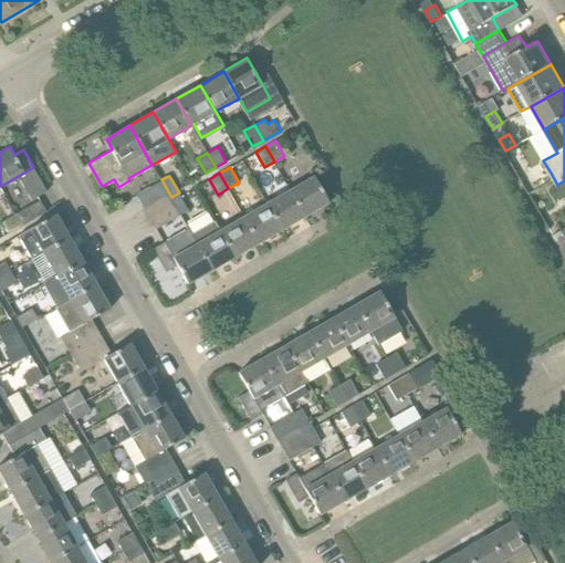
[(291,189),(306,215),(330,201),(315,176),(291,189)]
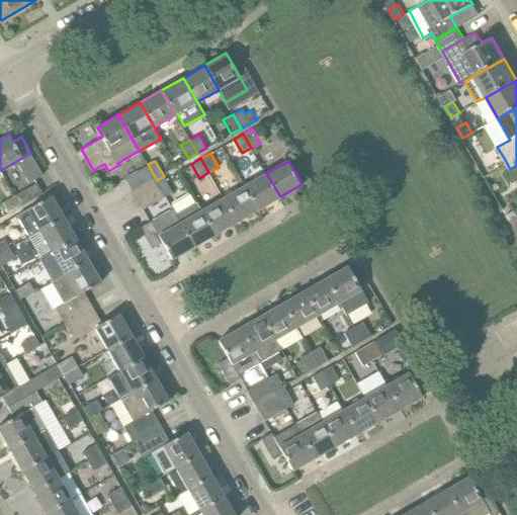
[(125,178),(132,188),(154,175),(148,164),(125,178)]
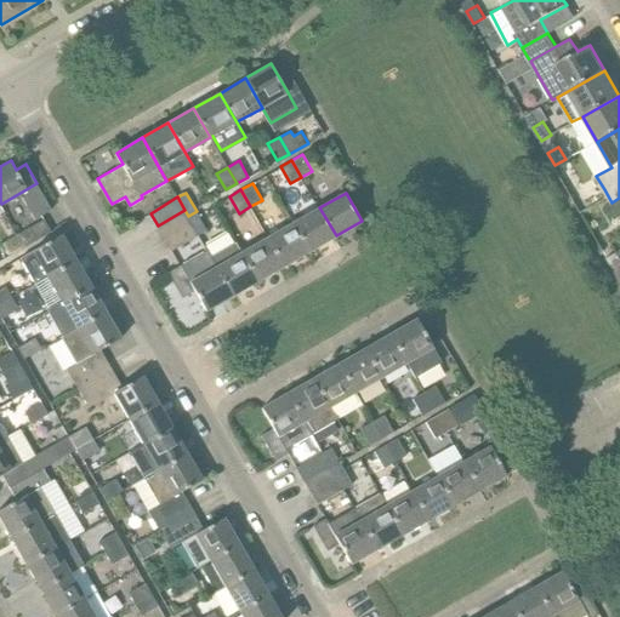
[(310,251),(336,235),(319,207),(294,222),(310,251)]
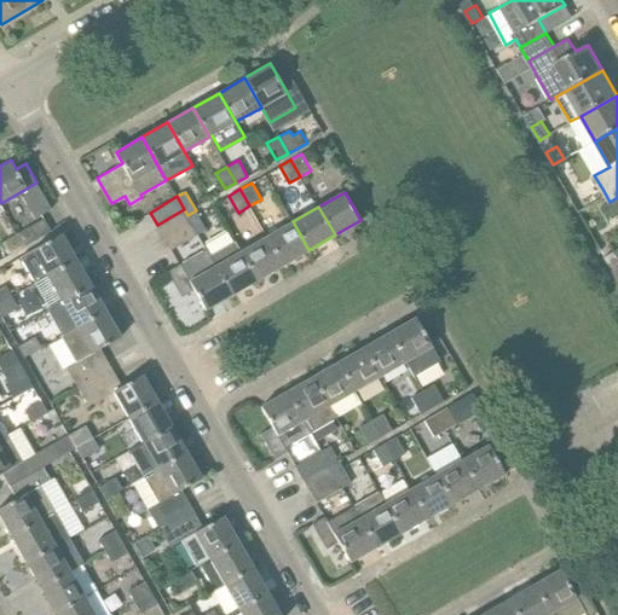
[(165,237),(191,221),(188,215),(184,209),(157,225),(165,237)]
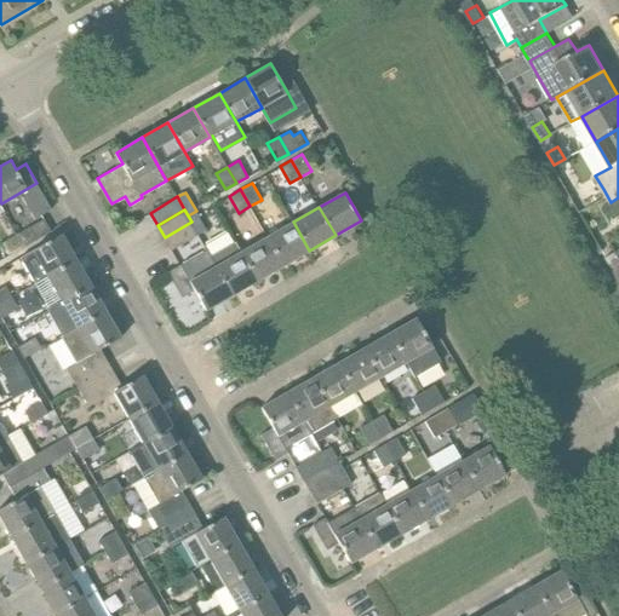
[(199,234),(206,229),(196,211),(188,216),(191,222),(199,234)]
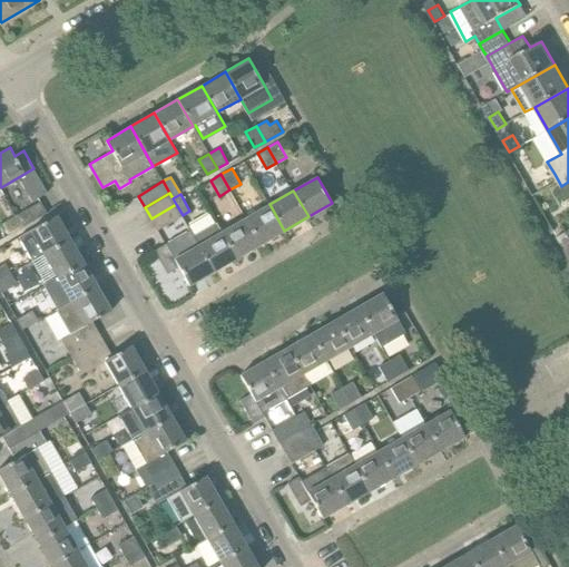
[(17,215),(23,226),(47,213),(40,201),(17,215)]
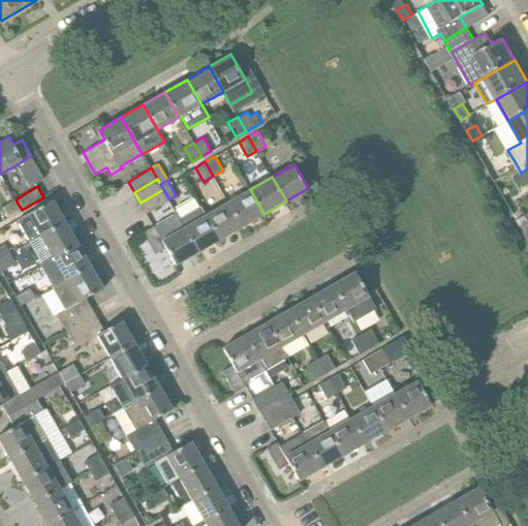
[(141,203),(147,213),(169,199),(163,189),(141,203)]
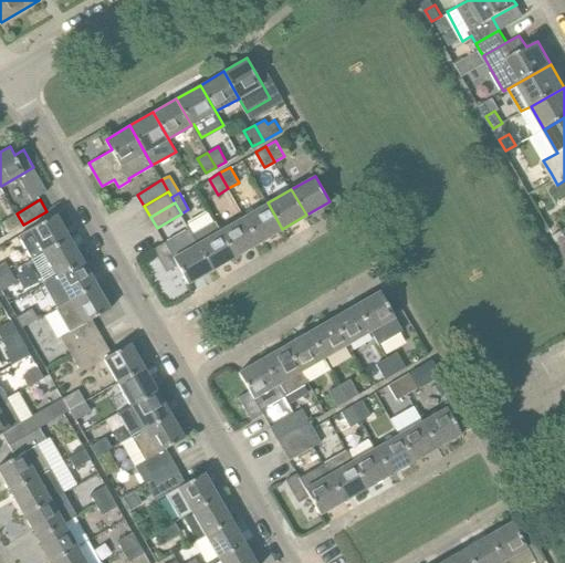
[(259,242),(282,229),(268,202),(244,217),(259,242)]
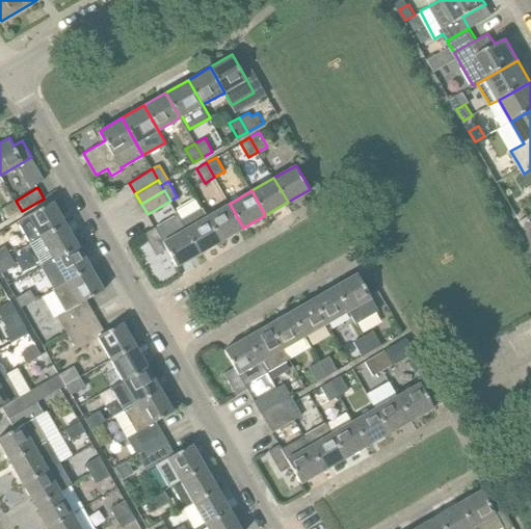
[(8,218),(22,211),(16,201),(2,208),(8,218)]
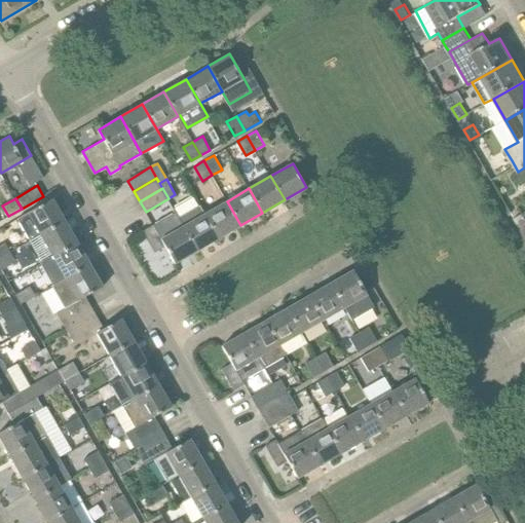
[(41,234),(65,220),(52,198),(28,212),(41,234)]
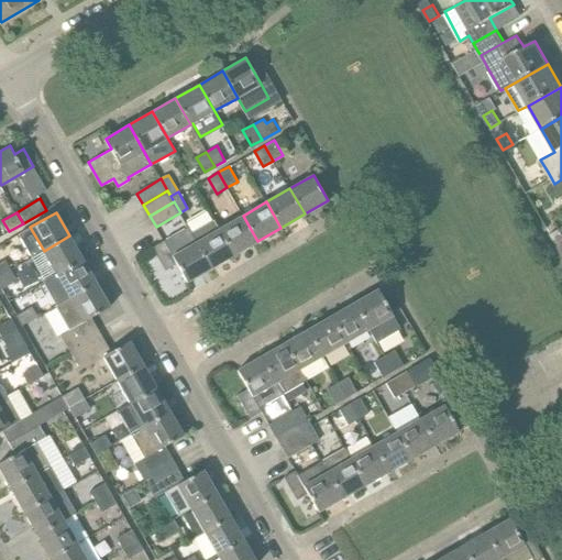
[(234,254),(257,241),(243,216),(221,228),(215,217),(213,218),(234,254)]
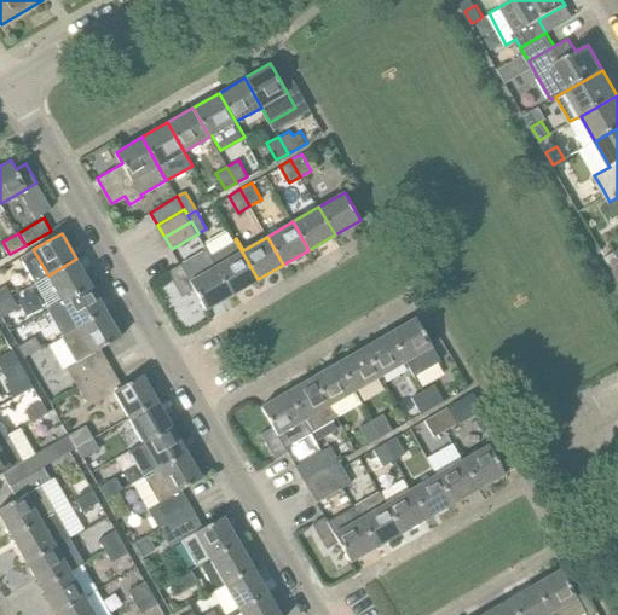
[(231,294),(258,279),(235,239),(211,254),(217,265),(215,266),(231,294)]
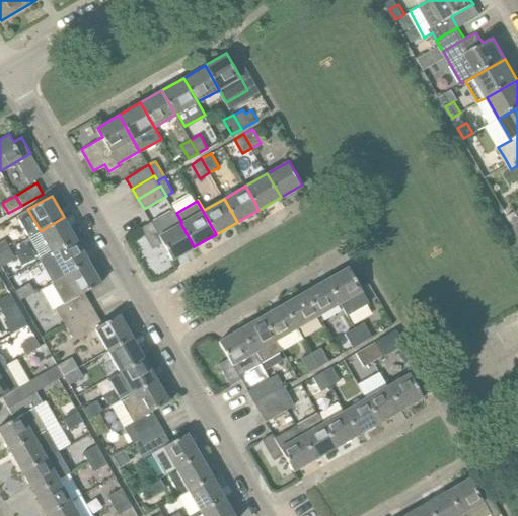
[(53,252),(76,238),(64,217),(41,231),(53,252)]
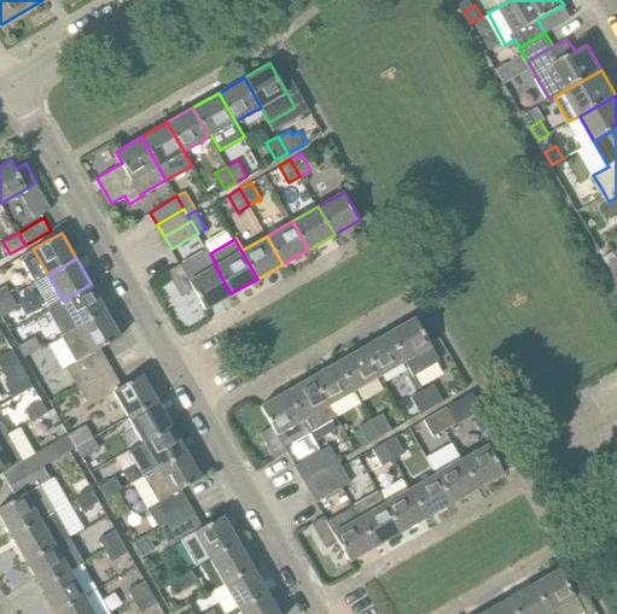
[(205,308),(231,293),(215,265),(190,280),(180,263),(168,270),(182,296),(195,288),(205,308)]
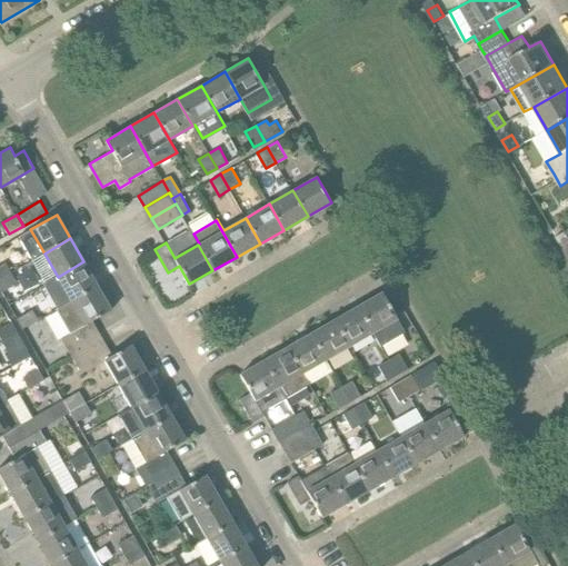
[(0,278),(11,272),(6,261),(0,265),(0,278)]
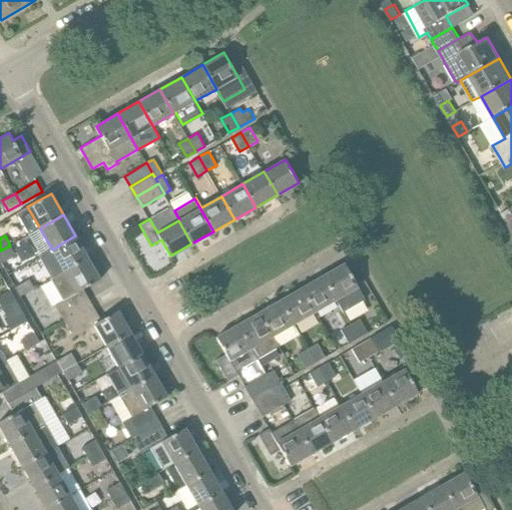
[(64,271),(88,258),(75,235),(52,249),(64,271)]
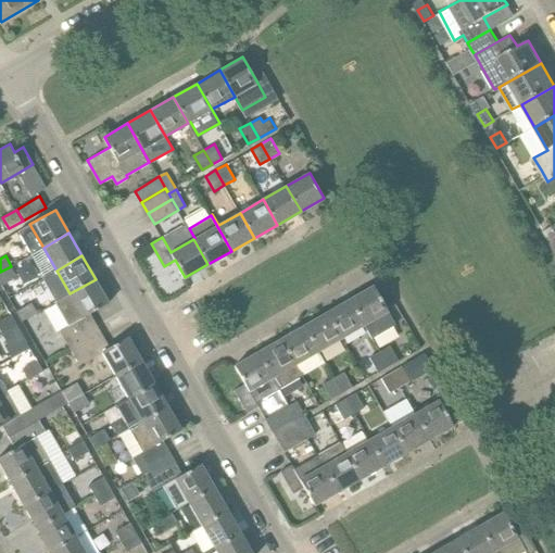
[(0,280),(2,285),(16,276),(11,266),(0,272),(0,280)]
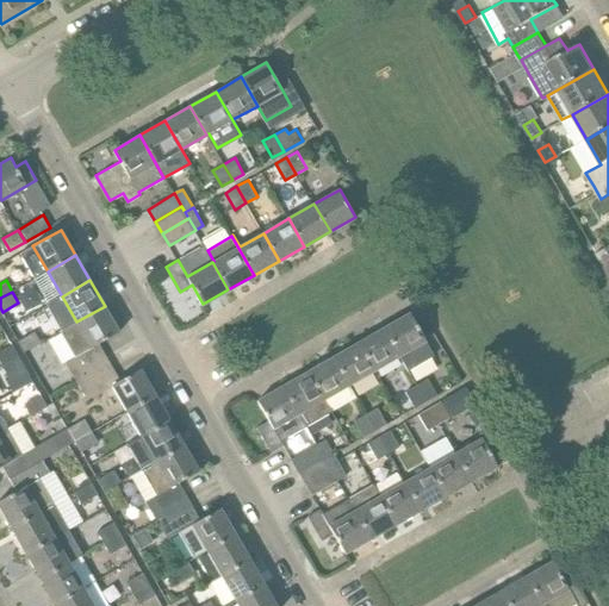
[(73,373),(106,355),(99,343),(119,331),(105,306),(76,322),(61,331),(75,356),(67,362),(73,373)]
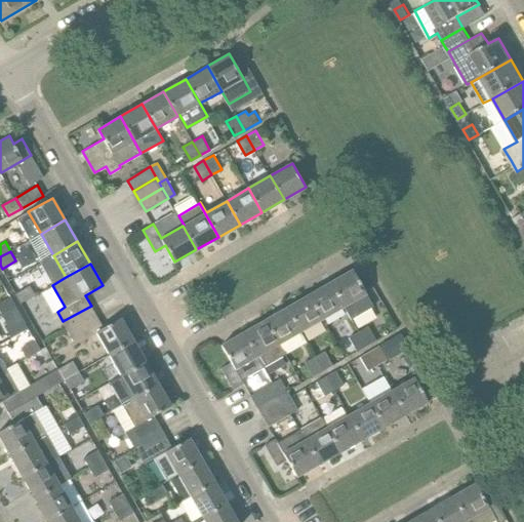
[(345,307),(352,318),(373,306),(353,270),(331,282),(345,307)]
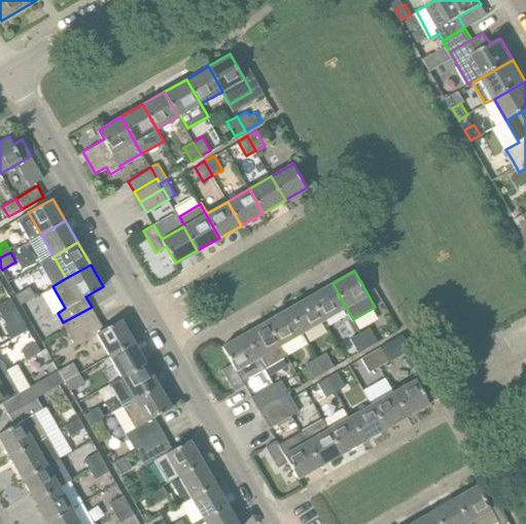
[(324,320),(346,308),(332,283),(310,295),(324,320)]
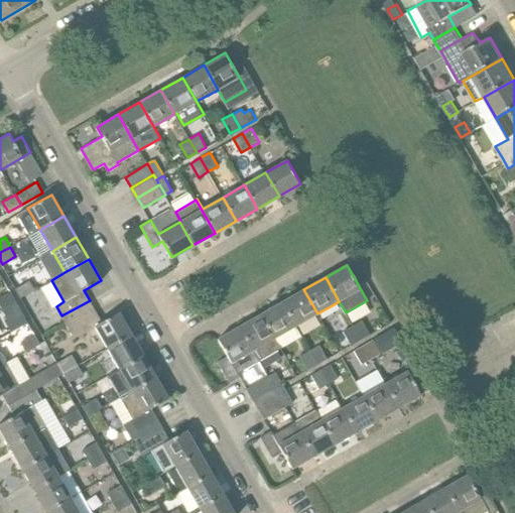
[(21,297),(34,289),(29,280),(16,288),(21,297)]
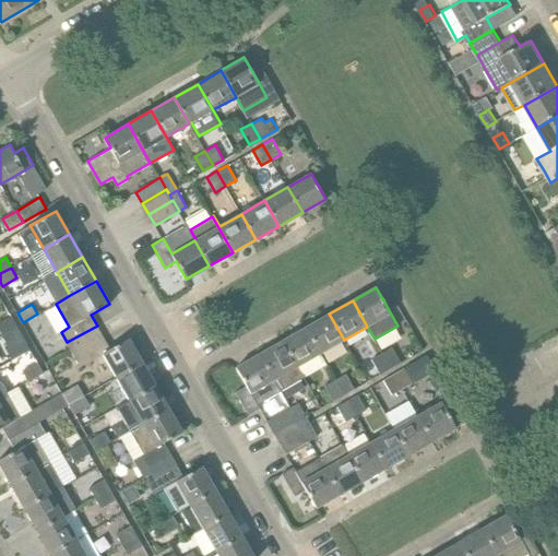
[(321,353),(344,340),(329,314),(306,327),(321,353)]
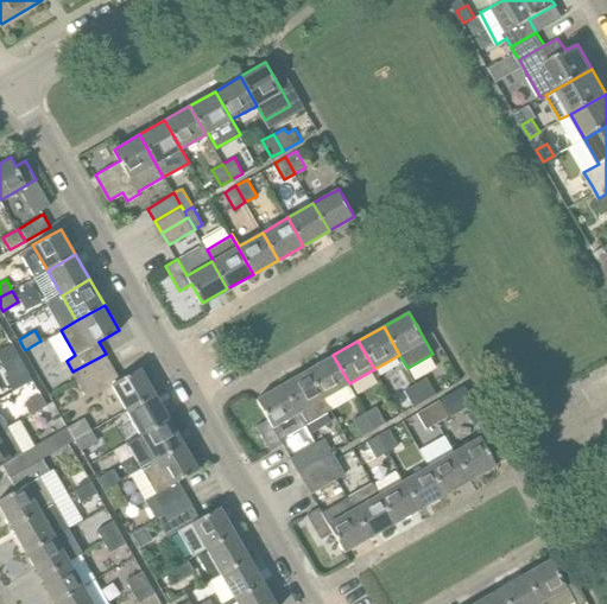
[(0,360),(1,362),(18,353),(12,343),(0,349),(0,360)]
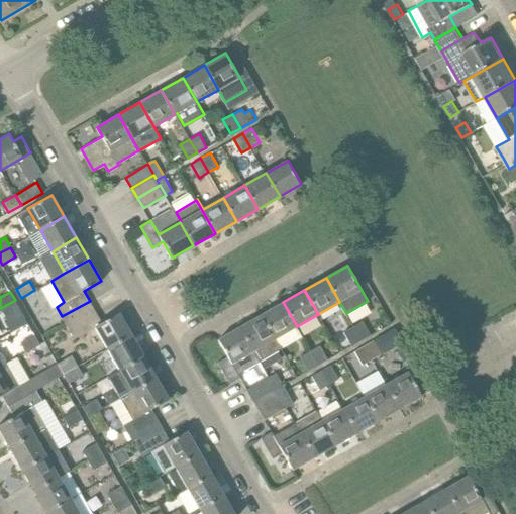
[(6,336),(28,323),(15,300),(1,308),(11,325),(2,330),(6,336)]
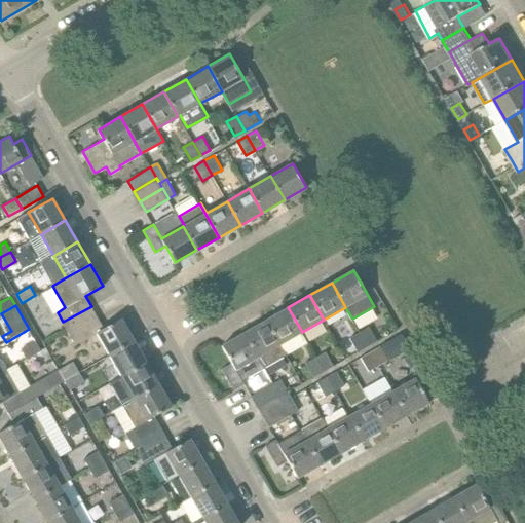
[(91,306),(63,322),(70,334),(98,318),(91,306)]
